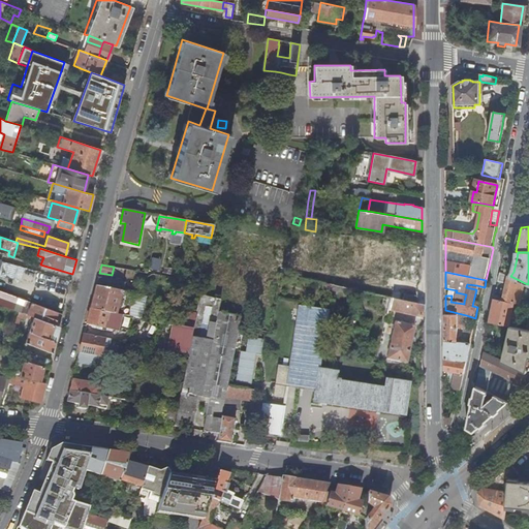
[(505,289),(504,294),(503,301),(515,303),(520,304),(525,283),(510,276),(500,272),(498,281),(507,283),(505,289)]
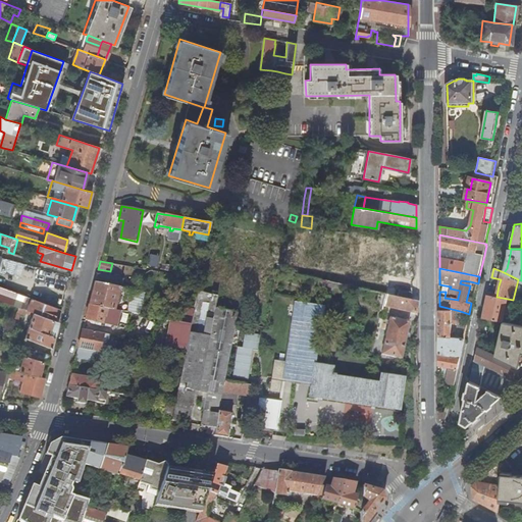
[(123,279),(97,274),(95,282),(121,289),(123,279)]
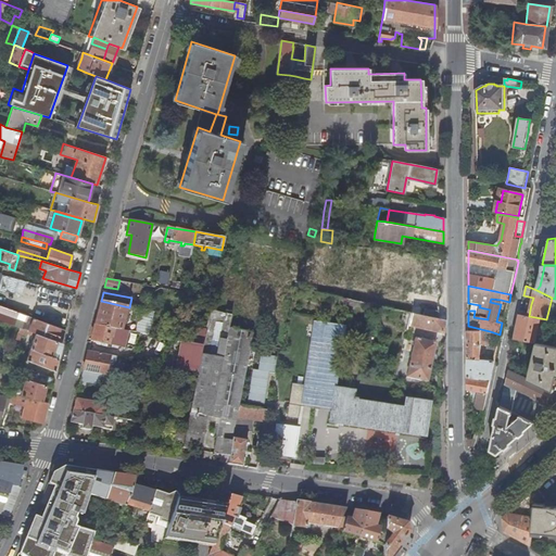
[(136,332),(141,310),(129,307),(101,301),(95,325),(129,331),(136,332)]
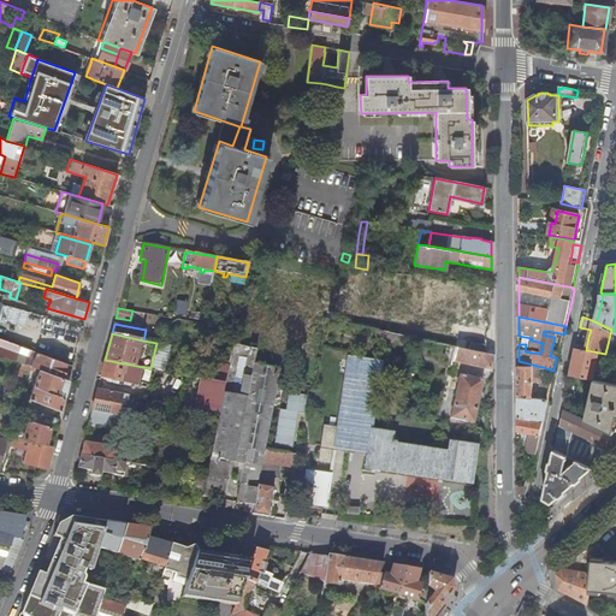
[(64,374),(70,377),(73,366),(0,338),(0,355),(6,357),(22,363),(63,378),(64,374)]
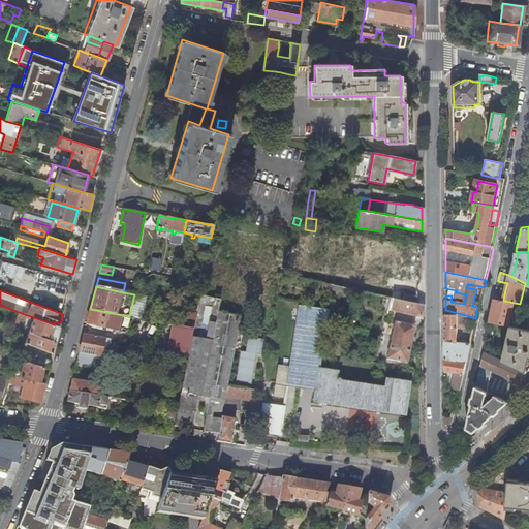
[(466,294),(457,292),(455,300),(464,302),(466,294)]
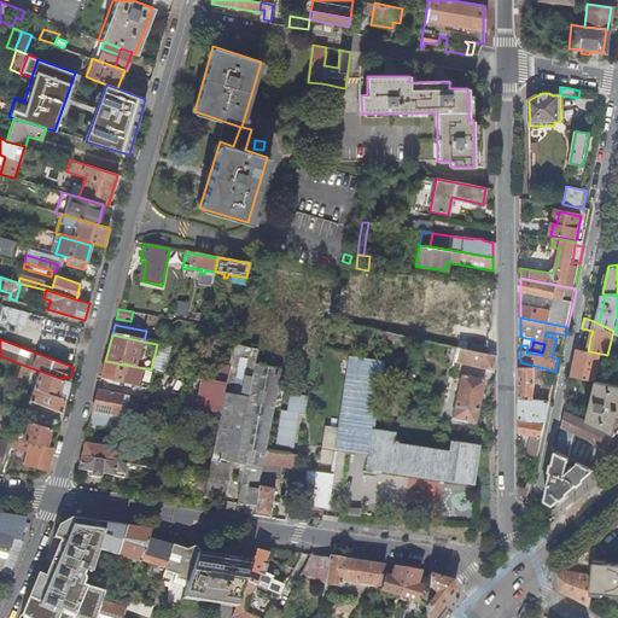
[(173,347),(164,345),(157,344),(151,369),(152,369),(165,373),(173,347)]
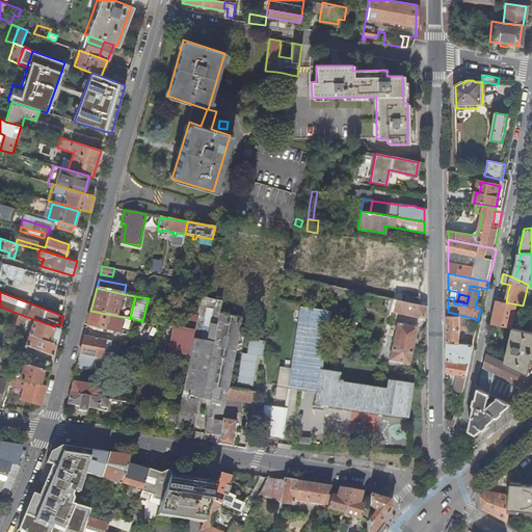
[(182,395),(197,398),(210,400),(205,434),(204,434),(204,435),(207,435),(207,434),(219,436),(225,402),(224,402),(235,347),(236,347),(241,346),(245,328),(247,320),(240,318),(239,325),(217,322),(221,301),(202,297),(182,395)]
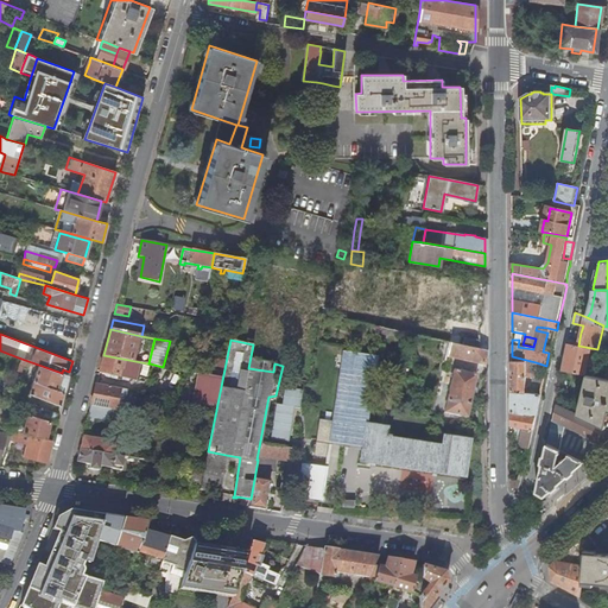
[(589,360),(591,348),(578,346),(568,343),(563,371),(586,375),(588,363),(590,363),(591,361),(589,360)]
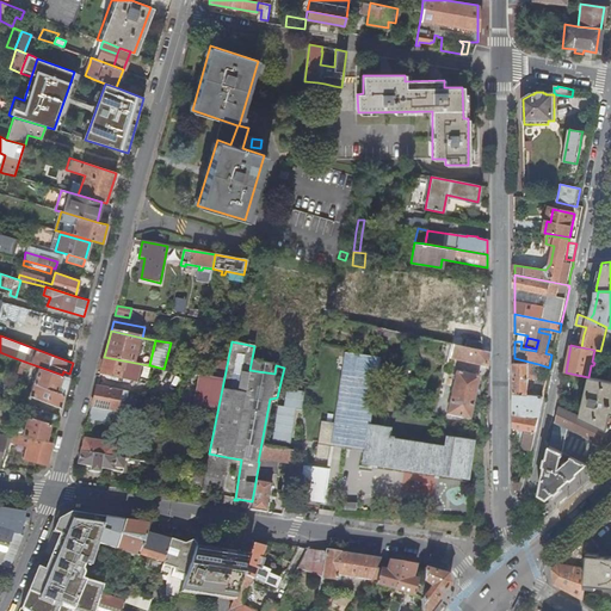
[(449,358),(487,366),(487,353),(481,352),(452,346),(449,358)]
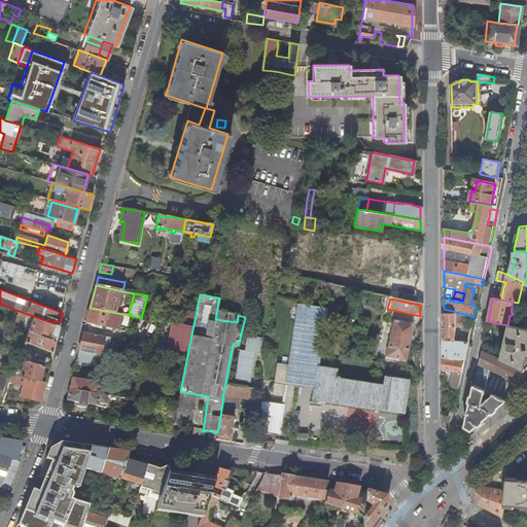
[(287,386),(287,384),(287,381),(296,382),(295,385),(314,387),(314,391),(312,401),(402,415),(408,382),(385,378),(383,386),(339,380),(339,378),(335,378),(336,372),(317,369),(318,347),(321,347),(326,310),(297,306),(288,366),(277,365),(274,384),(276,384),(275,397),(283,398),(285,386),(287,386)]
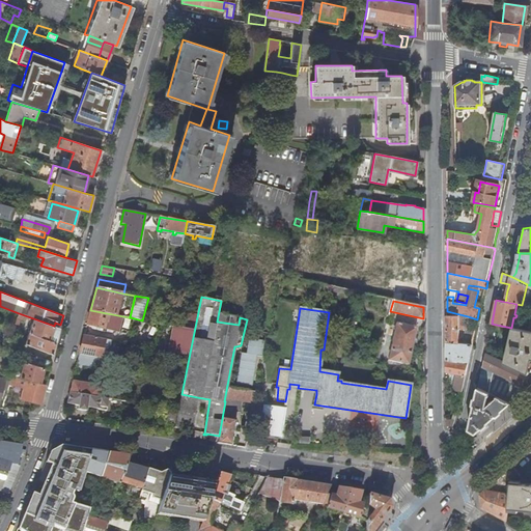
[(120,330),(123,316),(90,310),(87,325),(103,330),(120,331),(120,330)]
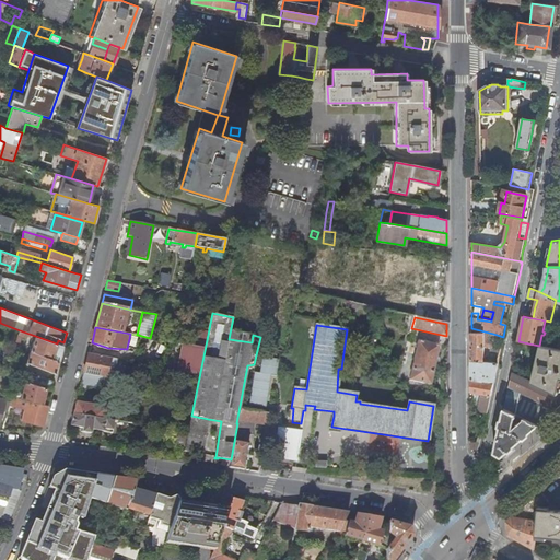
[(197,329),(194,346),(205,348),(208,331),(197,329)]
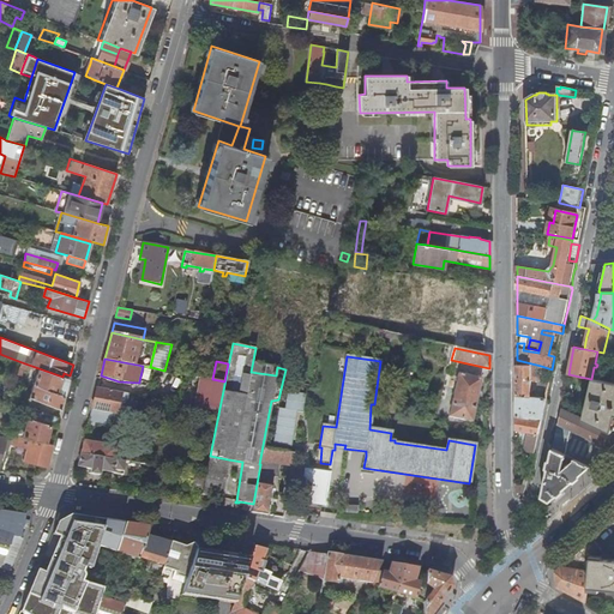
[(29,397),(61,410),(68,379),(62,377),(22,362),(20,367),(31,371),(31,368),(38,371),(30,393),(22,391),(25,381),(20,380),(17,393),(29,397)]
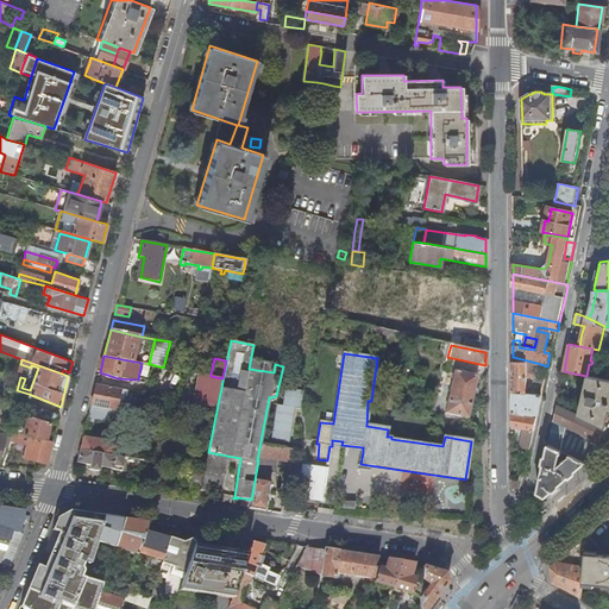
[(527,362),(513,362),(513,413),(538,416),(542,395),(527,394),(527,377),(529,377),(537,376),(537,370),(537,363),(527,360),(527,362)]
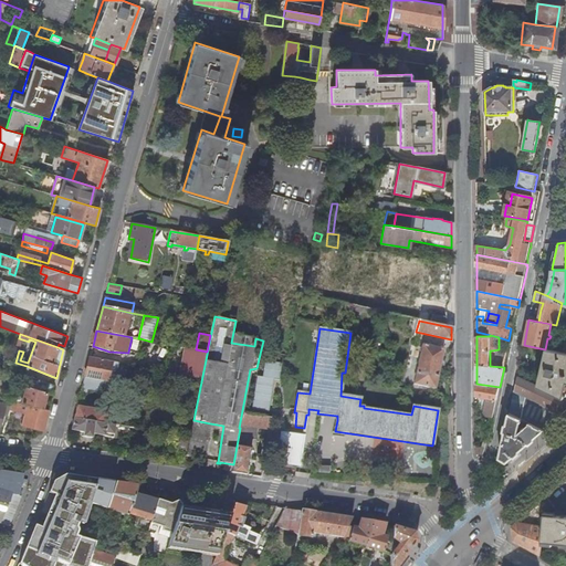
[(132,337),(128,352),(136,353),(139,338),(138,338),(132,337)]
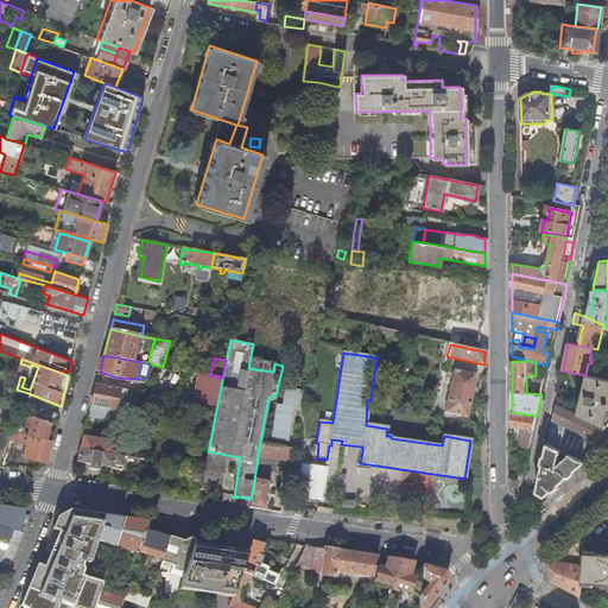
[(476,375),(454,369),(444,412),(468,417),(476,375)]
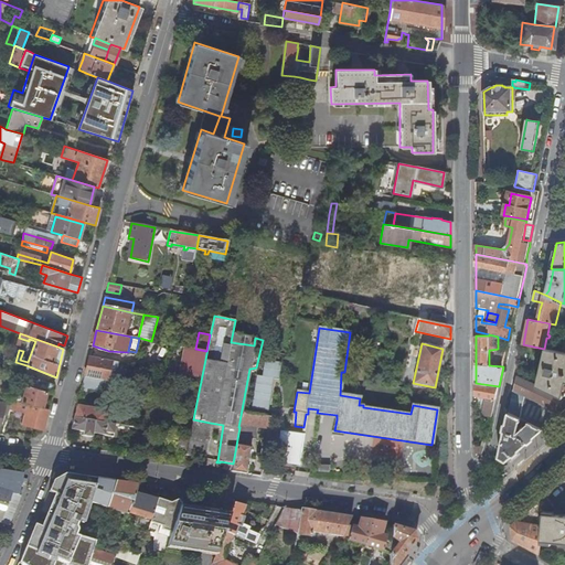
[(185,348),(183,347),(180,368),(202,372),(202,371),(206,351),(195,349),(185,347),(185,348)]
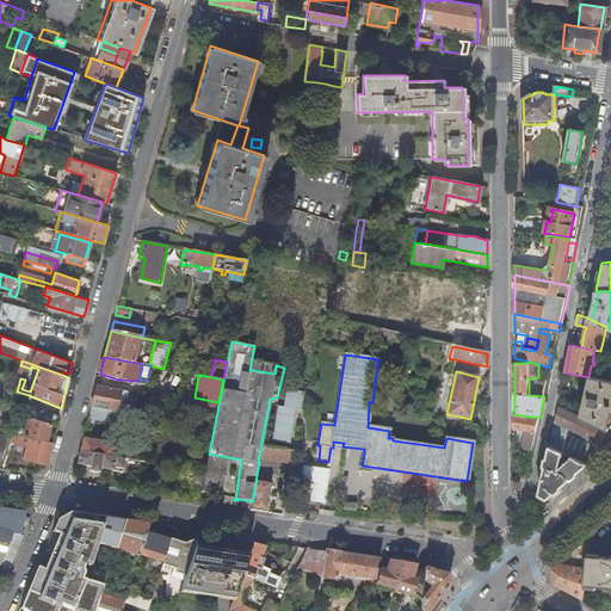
[(610,381),(590,377),(581,417),(610,430),(610,429),(610,381)]
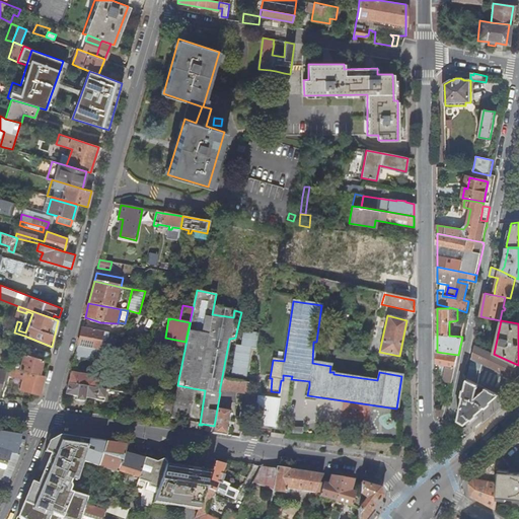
[(100,351),(101,346),(103,341),(104,341),(107,339),(108,334),(102,332),(102,331),(82,327),(77,347),(95,350),(100,351)]
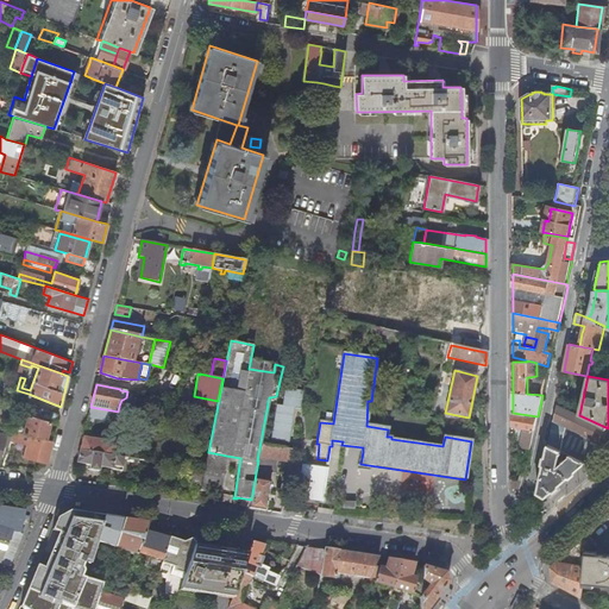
[(281,405),(274,405),(270,440),(290,443),(296,389),(282,388),(281,405)]
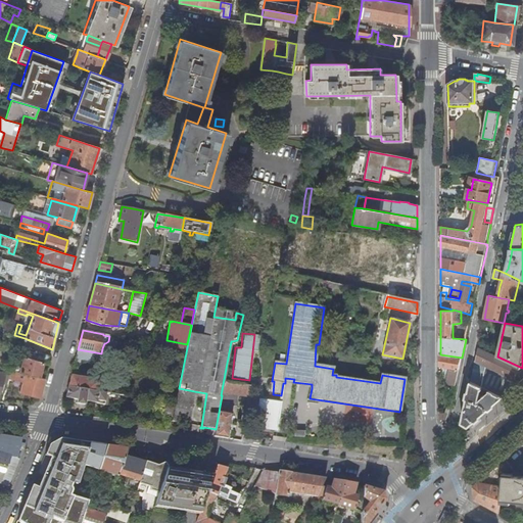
[(490,391),(504,398),(522,381),(522,368),(497,357),(478,347),(471,383),(482,388),(490,391)]
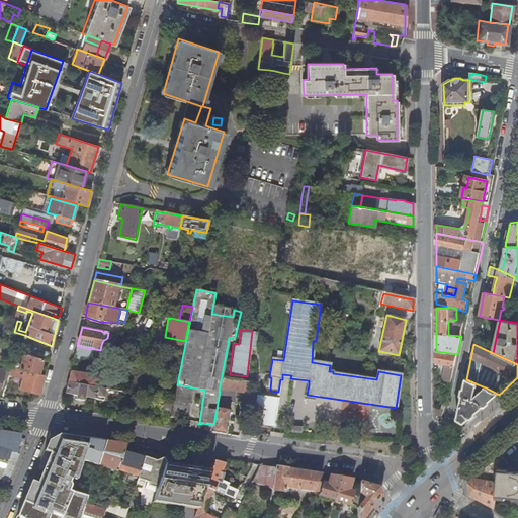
[(93,357),(95,349),(77,346),(75,354),(93,357)]
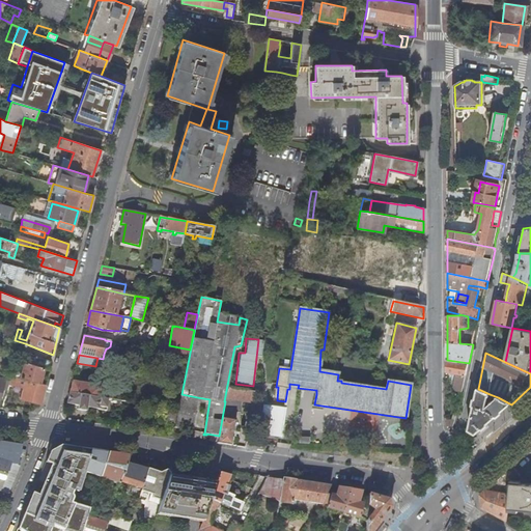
[(44,368),(49,370),(51,361),(34,356),(32,364),(24,361),(20,378),(25,380),(39,383),(44,368)]
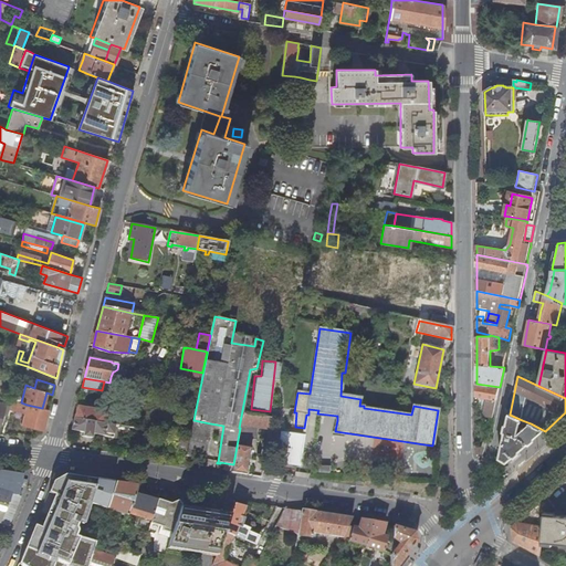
[(483,418),(493,419),(500,387),(477,384),(477,397),(486,399),(483,418)]
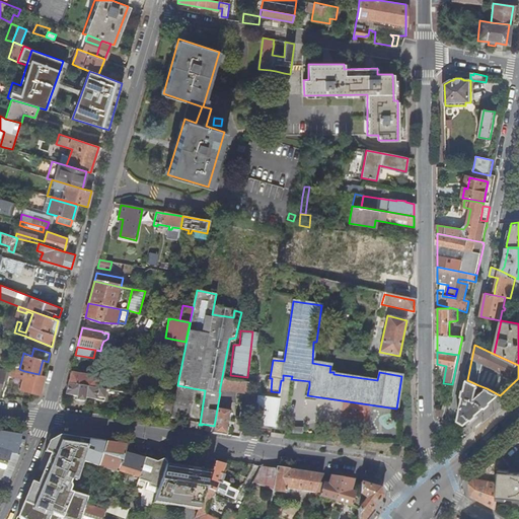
[(137,368),(139,357),(133,356),(130,371),(133,371),(134,368),(137,368)]
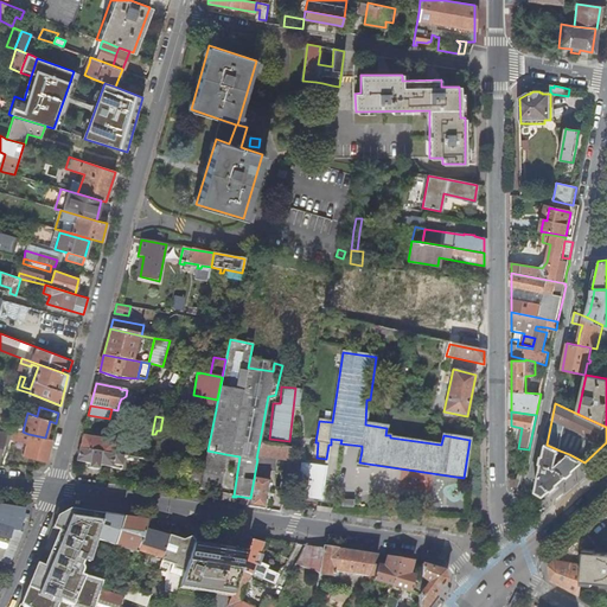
[(23,432),(13,429),(12,435),(11,439),(26,442),(23,455),(45,461),(46,460),(51,440),(45,438),(29,434),(23,432)]
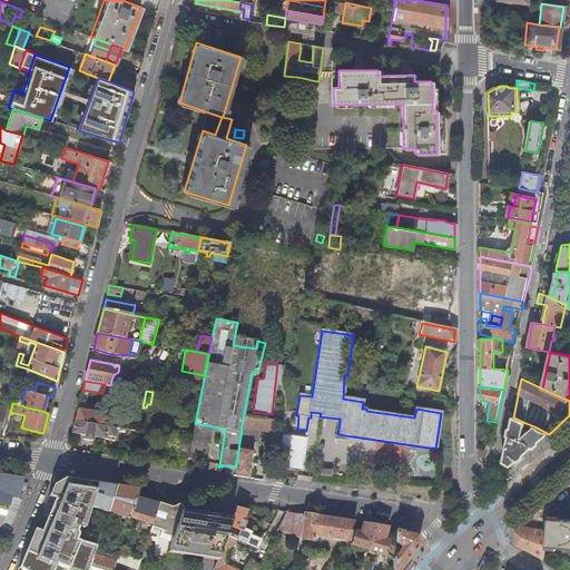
[(99,412),(99,409),(95,408),(94,412),(78,409),(75,422),(116,429),(118,418),(108,415),(108,414),(107,414),(99,412)]
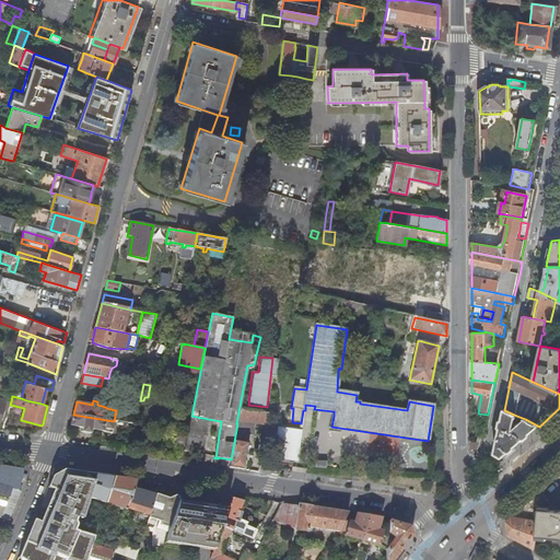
[(269,413),(241,408),(238,420),(254,423),(267,426),(269,413)]
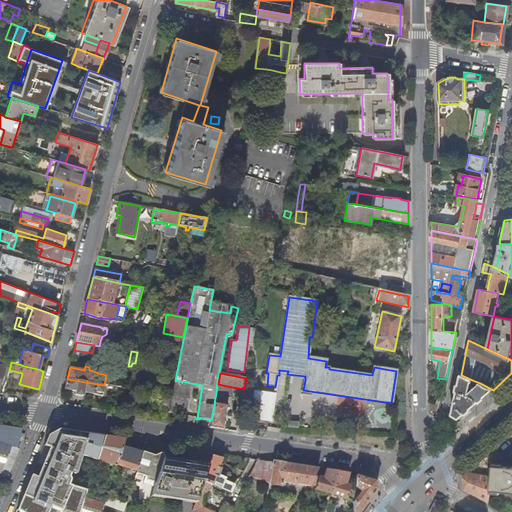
[(280,377),(305,380),(305,376),(287,374),(279,373),(279,375),(277,375),(275,387),(274,395),(275,395),(277,395),(280,377)]
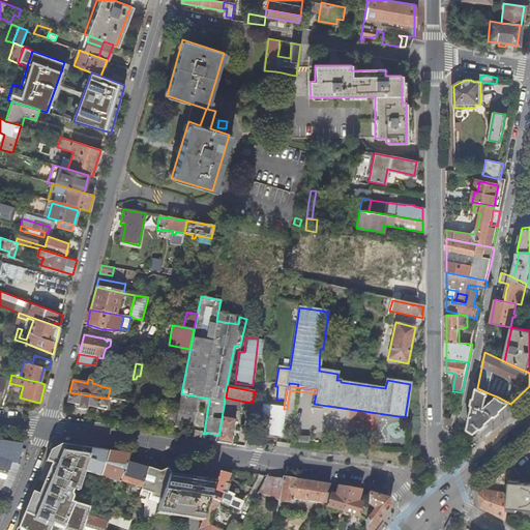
[(486,407),(489,393),(477,388),(468,430),(475,434),(510,404),(497,396),(486,407)]
